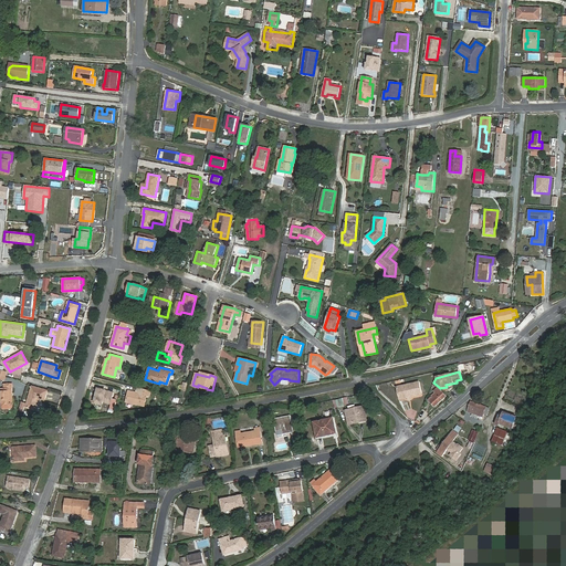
[(400,399),(421,395),(419,383),(397,387),(400,399)]
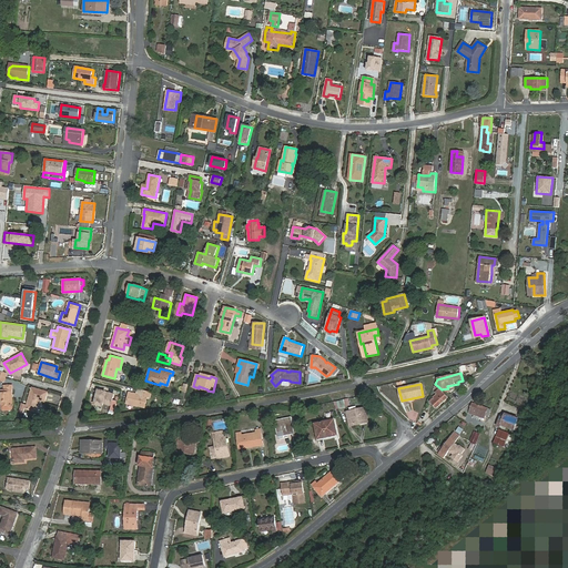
[(48,392),(32,387),(27,408),(36,412),(39,399),(46,402),(48,392)]
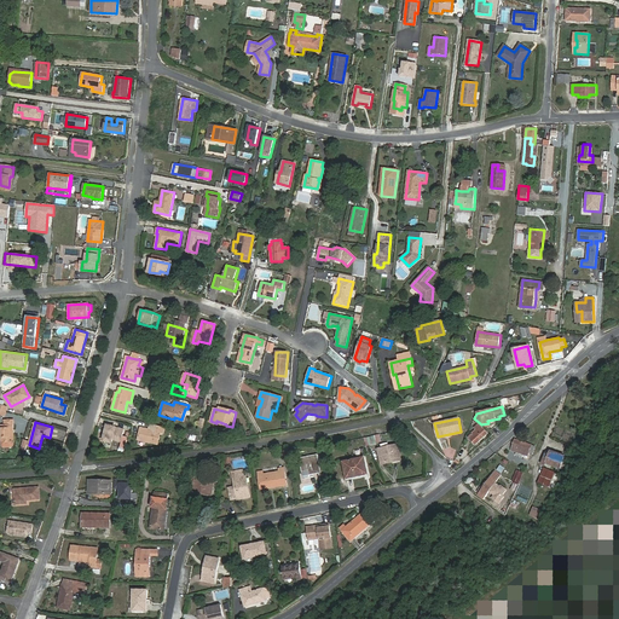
[(472,433),(475,437),(472,440),(475,445),(489,433),(479,423),(475,427),(476,429),(472,433)]
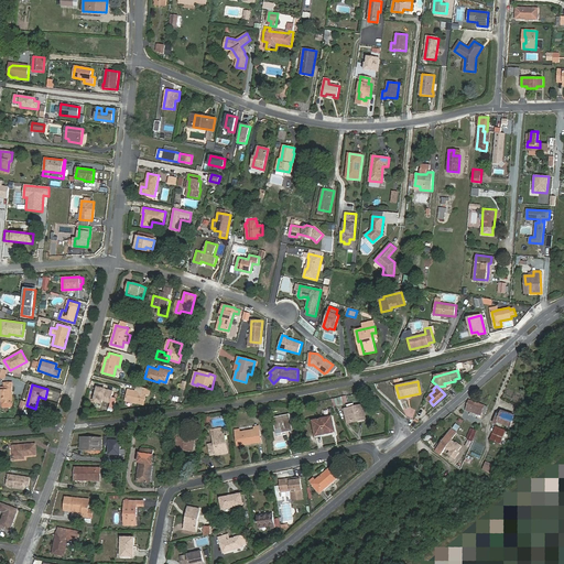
[(1,403),(12,403),(12,387),(4,387),(1,387),(1,403)]
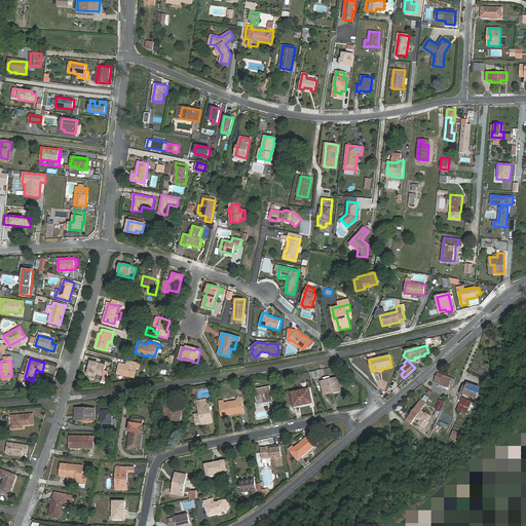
[(137,369),(138,369),(139,363),(130,361),(129,366),(120,363),(117,373),(135,377),(137,369)]
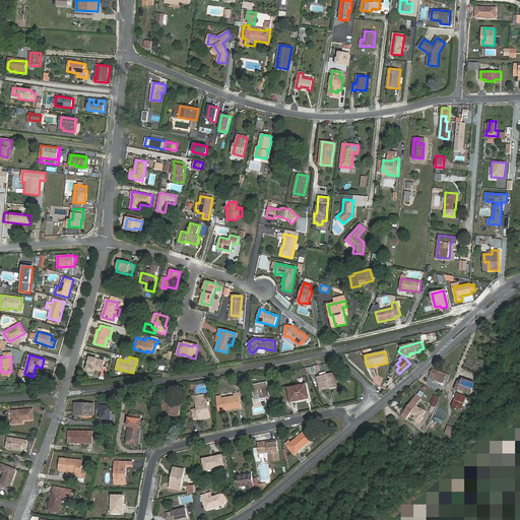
[(90,358),(87,370),(93,372),(94,369),(102,371),(105,361),(90,358)]
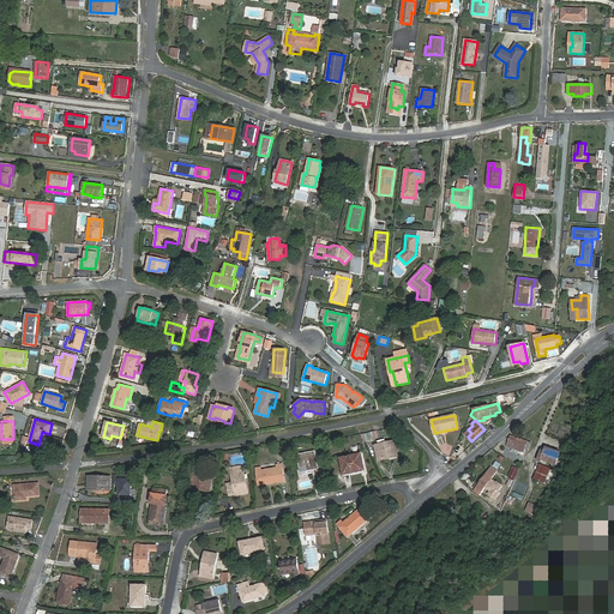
[(518,451),(524,452),(525,449),(528,450),(531,443),(511,435),(507,446),(512,449),(518,451)]
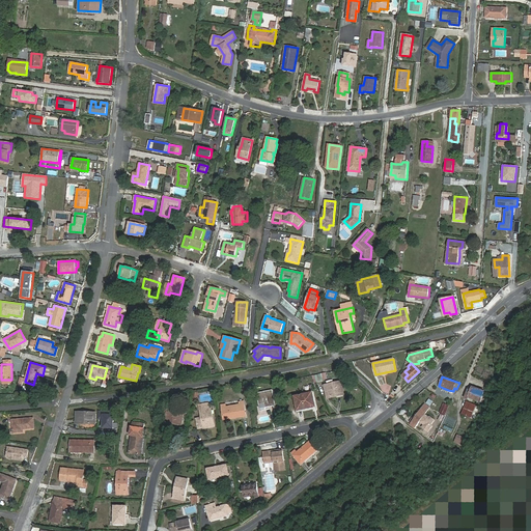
[(328,397),(335,396),(335,394),(343,393),(340,382),(325,386),(328,397)]
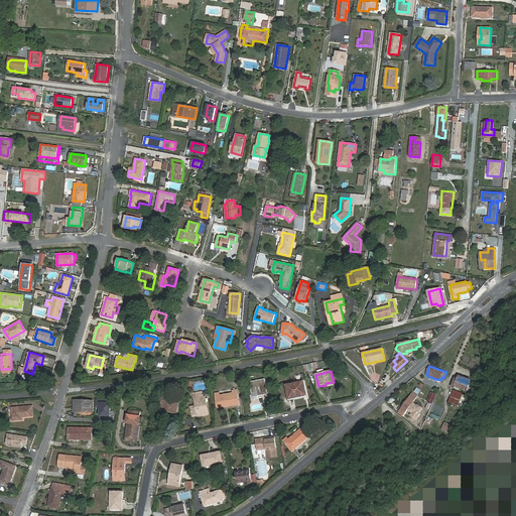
[(455,388),(456,386),(467,390),(471,380),(460,376),(459,379),(455,378),(452,387),(455,388)]
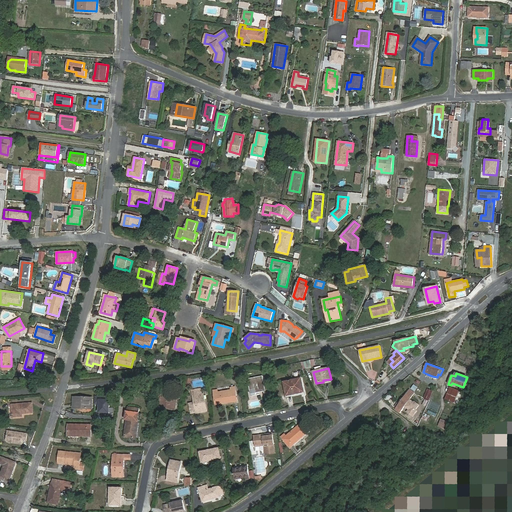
[(265,398),(272,397),(269,386),(265,387),(263,376),(248,379),(251,398),(256,397),(256,394),(264,392),(265,398)]
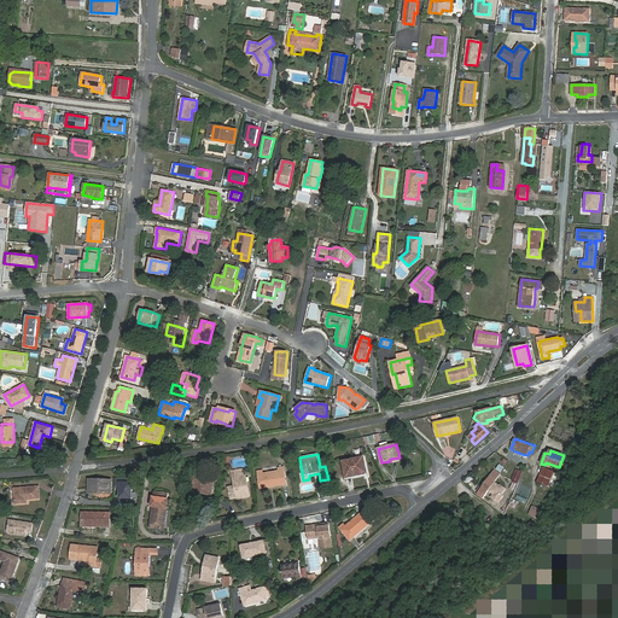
[(347,478),(367,473),(363,458),(343,461),(347,478)]
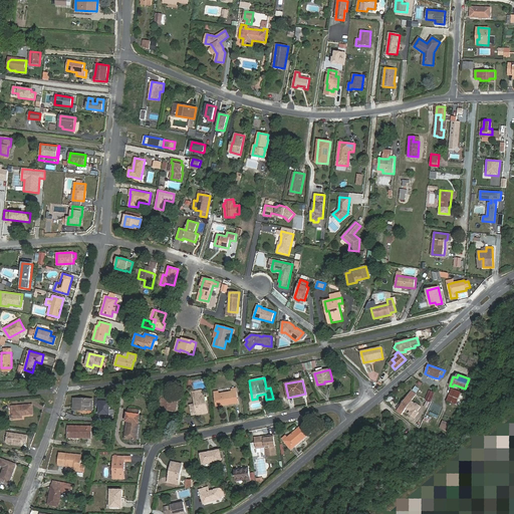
[(459,406),(464,394),(452,389),(447,401),(459,406)]
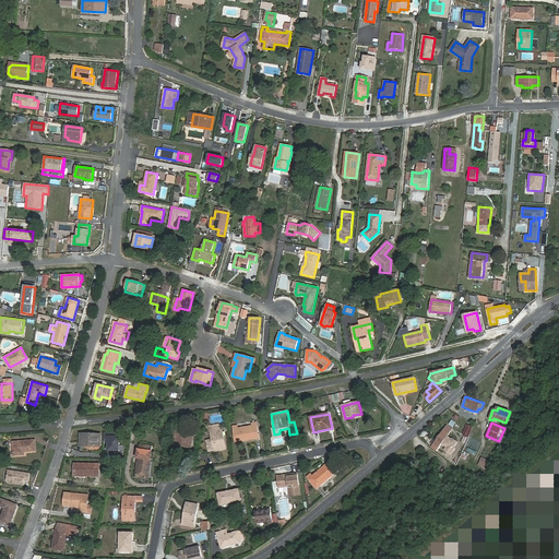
[(174,444),(190,448),(192,435),(180,432),(182,425),(177,425),(174,444)]
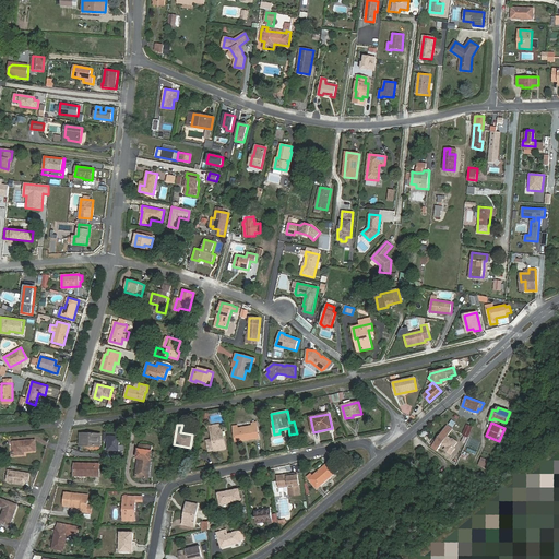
[(463,435),(468,437),(472,427),(467,425),(463,435)]
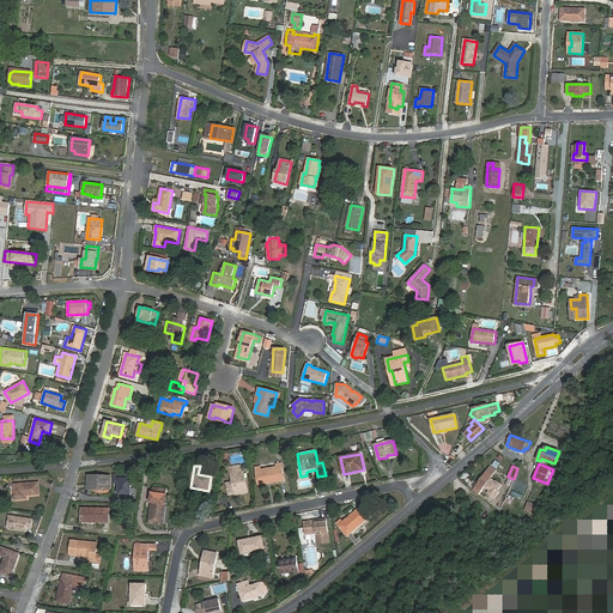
[(237,467),(231,468),(232,474),(231,474),(234,481),(226,483),(229,495),(236,493),(236,495),(248,491),(246,478),(244,479),(242,467),(237,468),(237,467)]
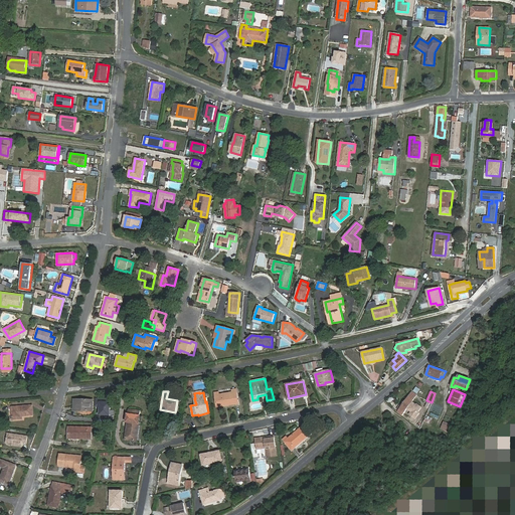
[(215,396),(217,405),(227,404),(227,405),(238,403),(237,392),(219,395),(215,396)]
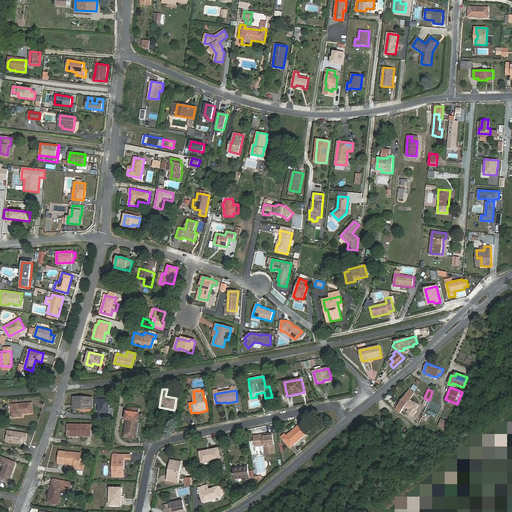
[(410,400),(414,393),(410,390),(399,404),(396,408),(395,410),(400,413),(405,407),(410,400)]
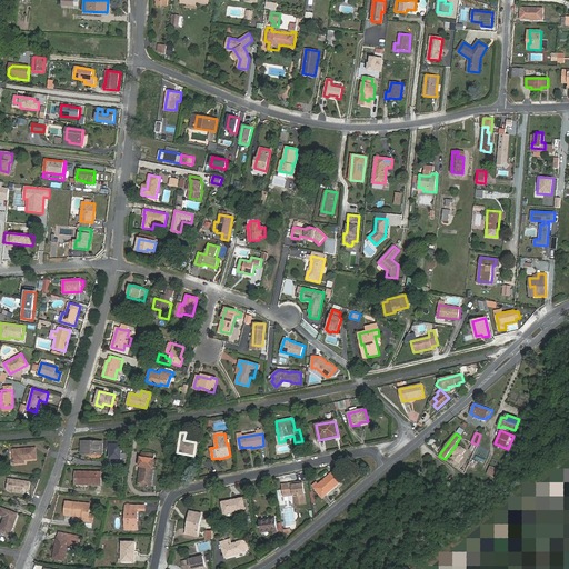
[(106,449),(111,449),(111,458),(121,459),(122,441),(106,440),(106,449)]
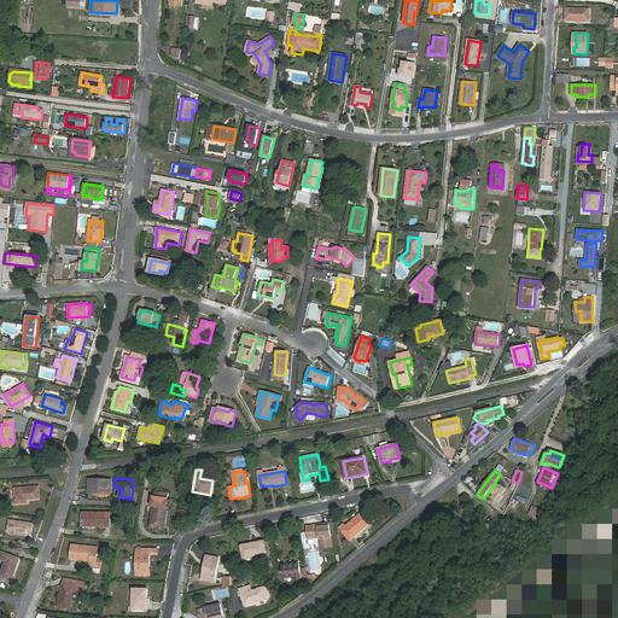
[(111,494),(112,481),(89,479),(88,493),(111,494)]
